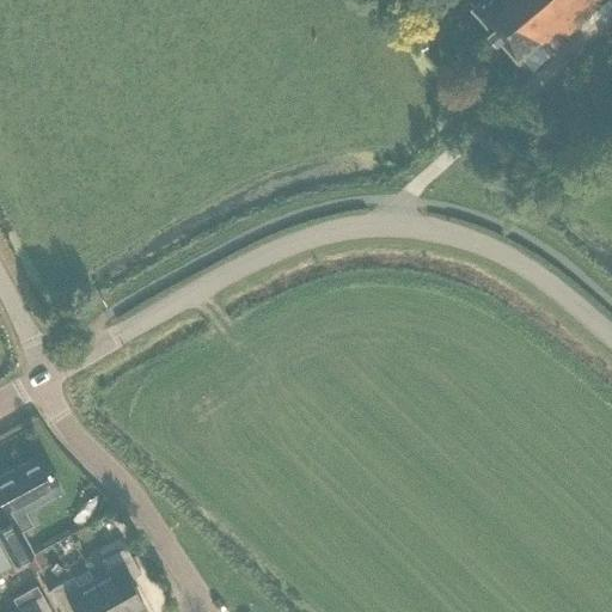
[(558,32),(563,37),(607,0),(479,0),(472,6),(491,28),(490,29),(497,38),(500,37),(518,57),(540,38),(545,44),(558,32)]
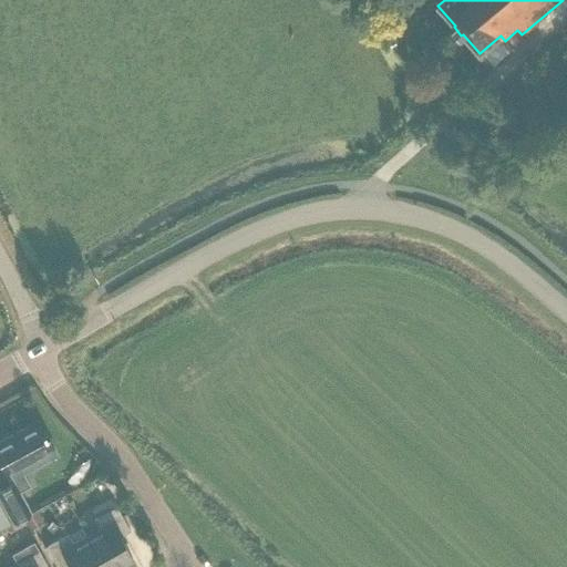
[(37,423),(0,442),(0,463),(6,474),(8,473),(13,483),(0,488),(0,502),(11,524),(24,517),(31,513),(19,492),(30,486),(19,466),(51,449),(44,436),(45,435),(43,431),(42,432),(37,423)]
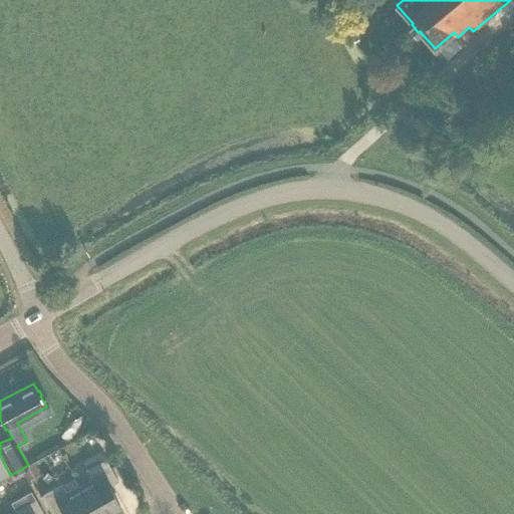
[(84,412),(71,419),(77,430),(90,422),(84,412)]
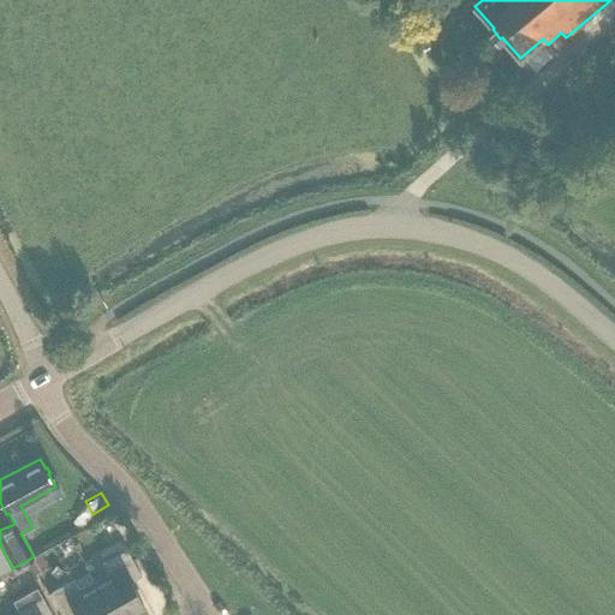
[(0,574),(12,568),(0,545),(0,574)]
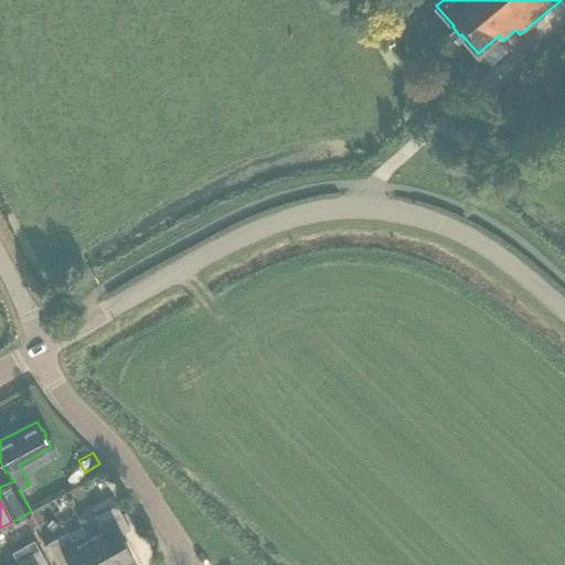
[(94,516),(99,528),(86,535),(103,564),(118,564),(131,558),(118,534),(129,529),(115,504),(94,516)]
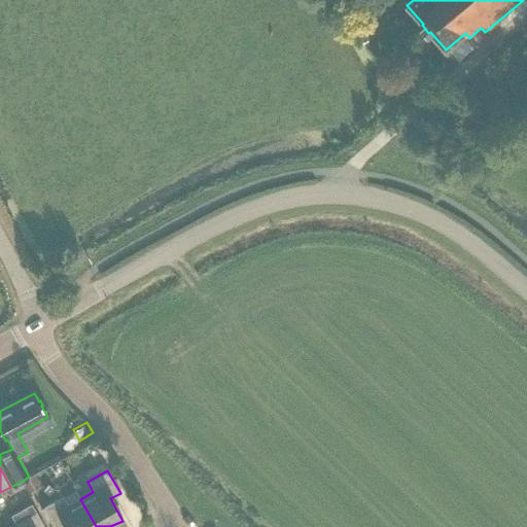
[(29,477),(23,481),(26,487),(31,485),(37,481),(33,475),(29,477)]
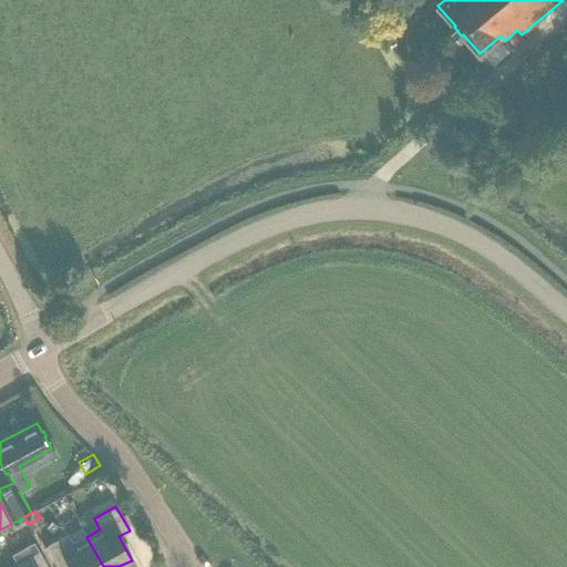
[(70,566),(103,566),(86,537),(73,545),(66,534),(45,546),(57,566),(64,566),(69,565),(70,566)]
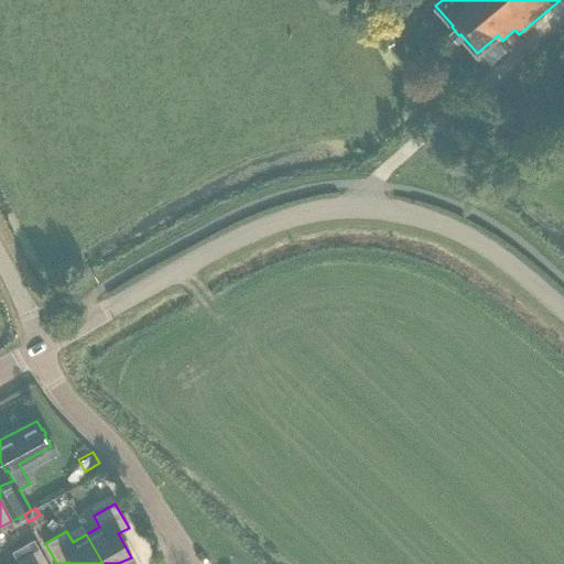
[(11,551),(18,563),(46,563),(38,548),(36,549),(32,540),(11,551)]
